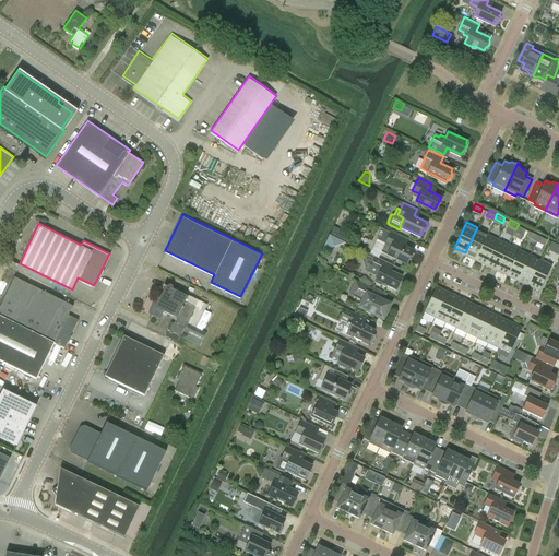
[(334,233),(340,236),(340,235),(343,229),(343,228),(334,223),(331,231),(330,232),(334,233)]
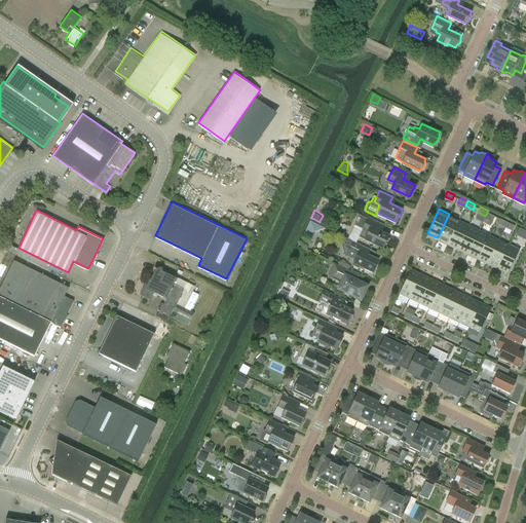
[(492,219),(495,214),(488,211),(485,216),(492,219)]
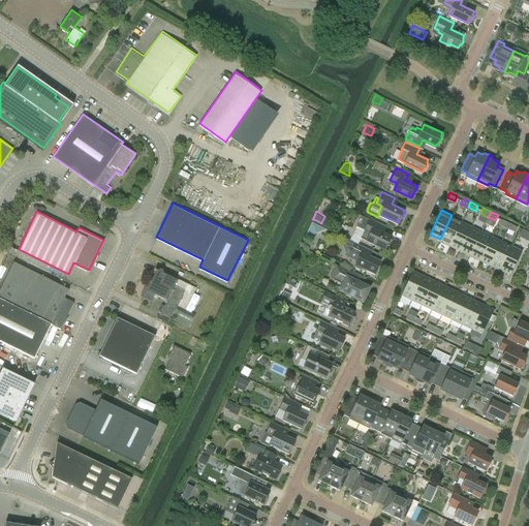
[(392,239),(391,237),(392,236),(379,229),(382,223),(362,213),(356,224),(365,228),(361,236),(385,248),(387,244),(390,243),(392,239)]
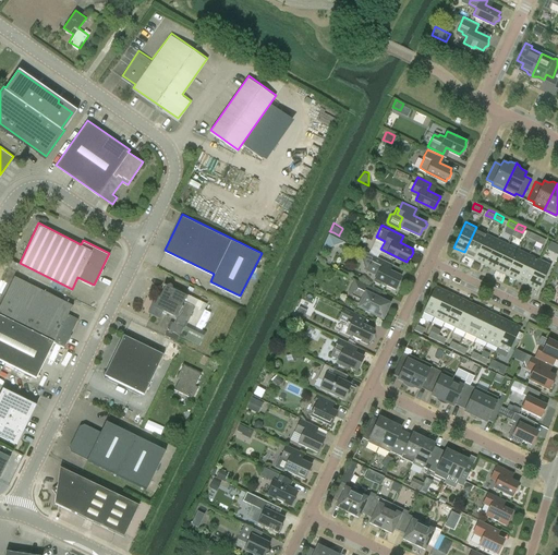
[(474,257),(487,232),(476,227),(464,252),(474,257)]
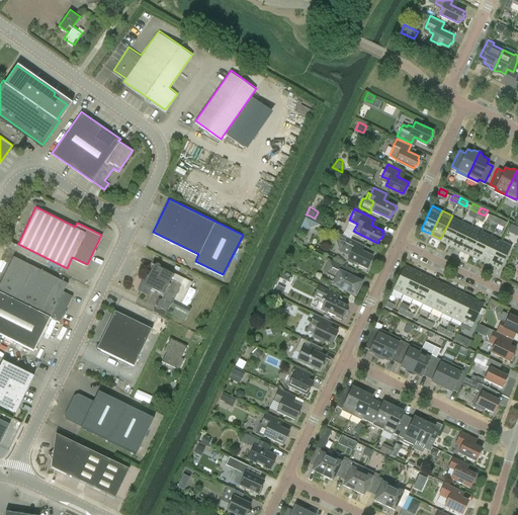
[(499,218),(492,213),(490,219),(497,223),(498,222),(499,218)]
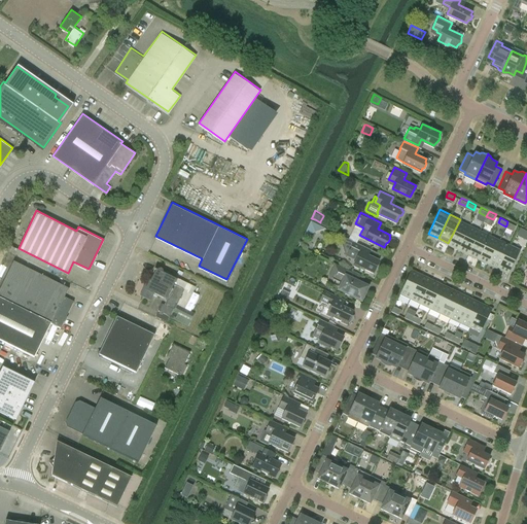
[(458,248),(469,223),(460,219),(448,243),(458,248)]
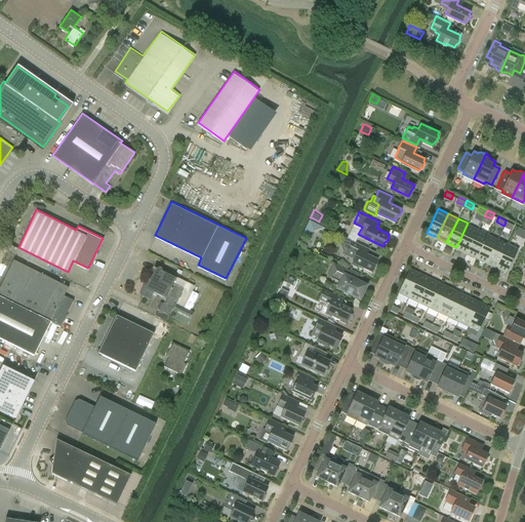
[(312,223),(309,221),(304,236),(318,243),(325,229),(312,223)]
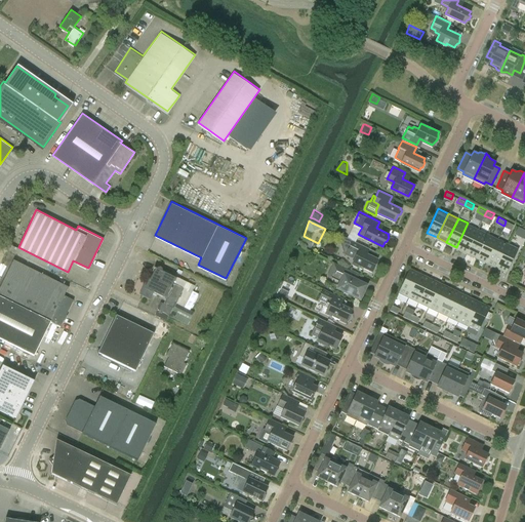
[(506,221),(503,226),(511,229),(514,224),(506,221)]
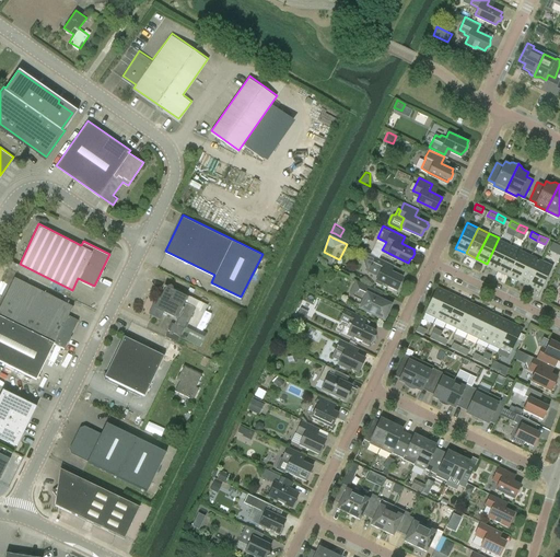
[(498,268),(510,243),(499,238),(487,264),(498,268)]
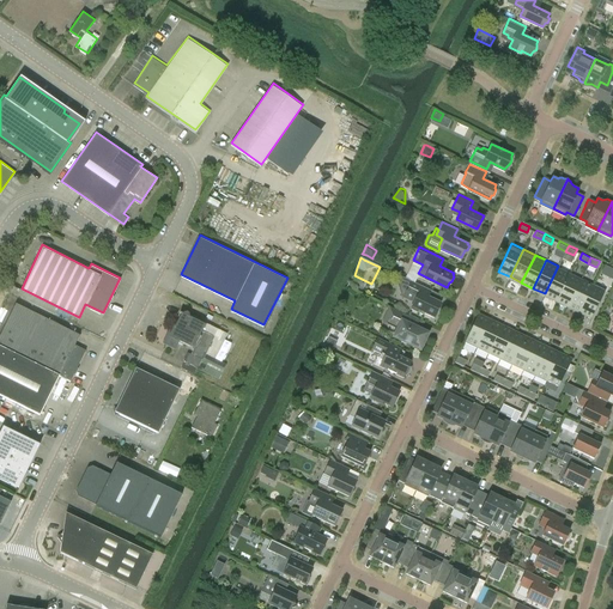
[(557,299),(570,272),(558,266),(545,293),(557,299)]
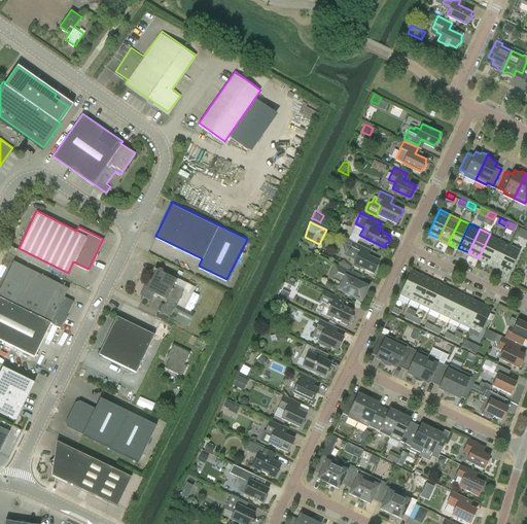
[(488,263),(500,238),(490,234),(479,257),(488,263)]
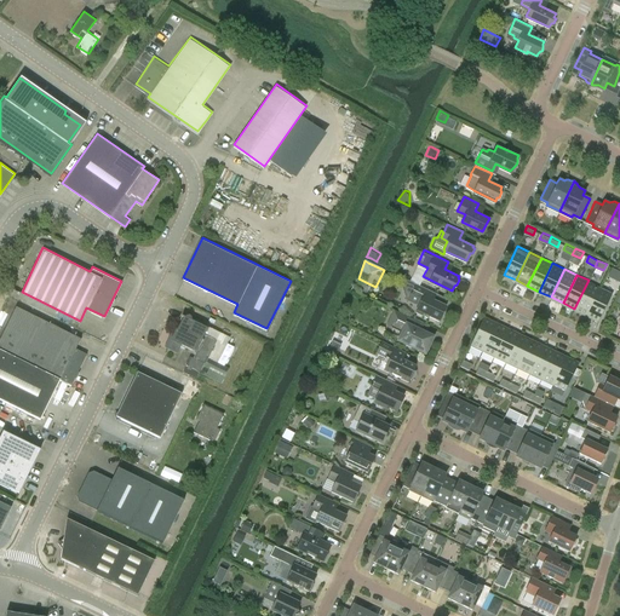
[(586,315),(600,286),(589,280),(574,309),(586,315)]
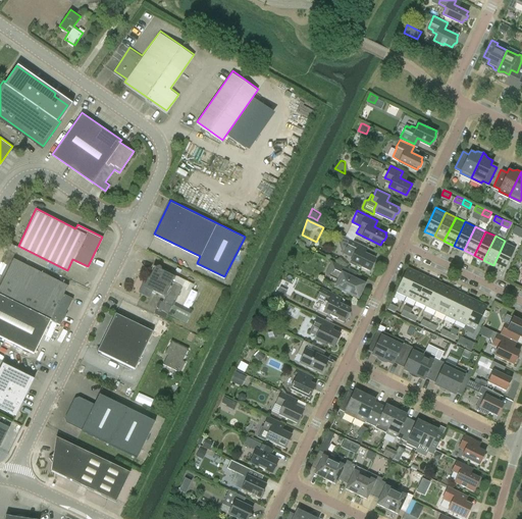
[(374,260),(374,259),(375,257),(362,250),(364,244),(351,237),(345,249),(349,251),(348,253),(353,255),(350,261),(360,266),(361,264),(370,268),(370,267),(371,267),(372,266),(373,265),(374,264),(374,263),(374,262),(375,261),(374,260)]
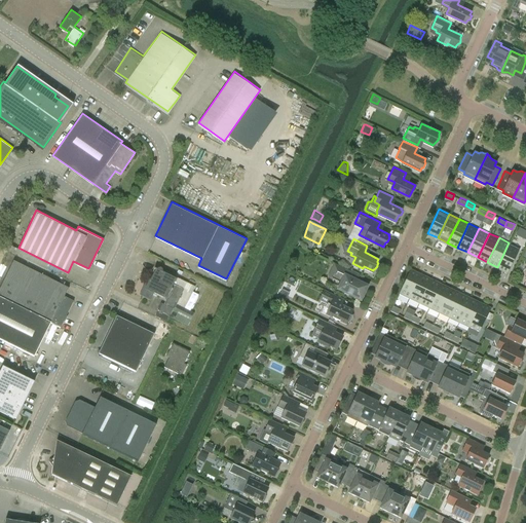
[(508,271),(519,248),(509,243),(497,267),(508,271)]
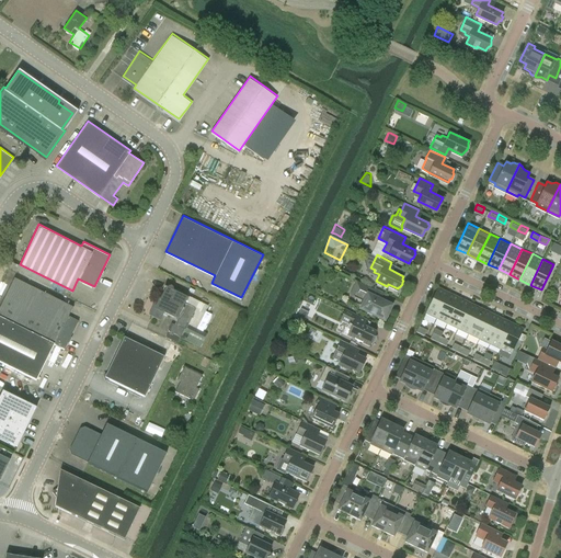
[(0,303),(0,321),(52,348),(54,342),(64,346),(78,319),(68,314),(72,305),(14,275),(0,303)]
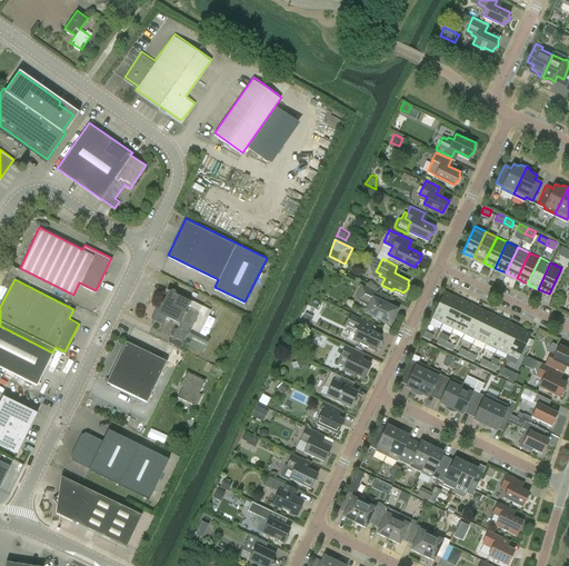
[(369,304),(366,310),(390,321),(397,307),(386,301),(389,296),(370,286),(363,300),(369,304)]
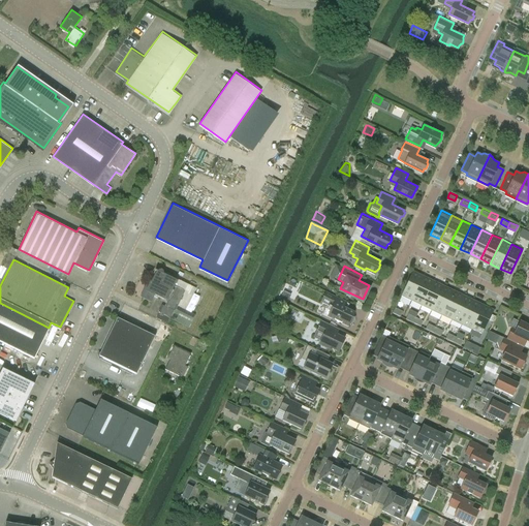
[(164,304),(174,308),(184,287),(175,282),(177,278),(163,272),(162,268),(159,268),(158,269),(155,268),(156,269),(151,280),(147,288),(155,292),(166,299),(165,300),(166,300),(164,304)]
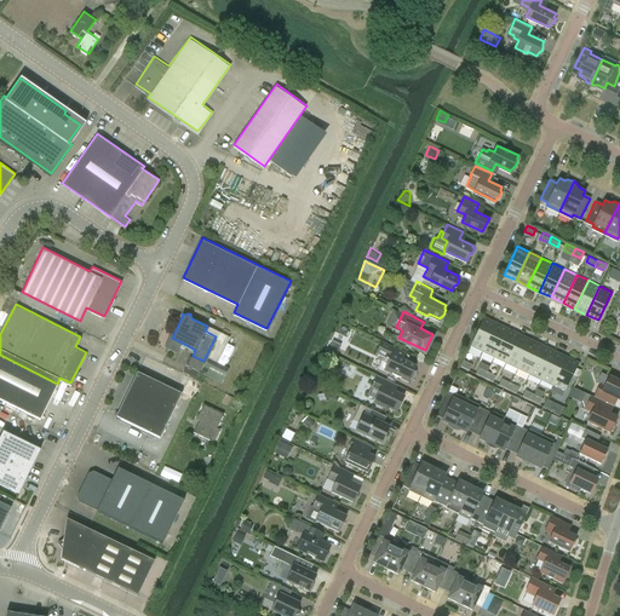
[(484,315),(470,343),(482,349),(497,321),(484,315)]
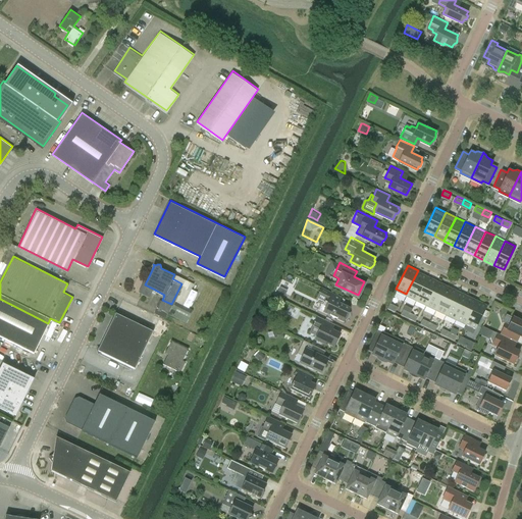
[(416,299),(428,274),(418,270),(406,294),(416,299)]
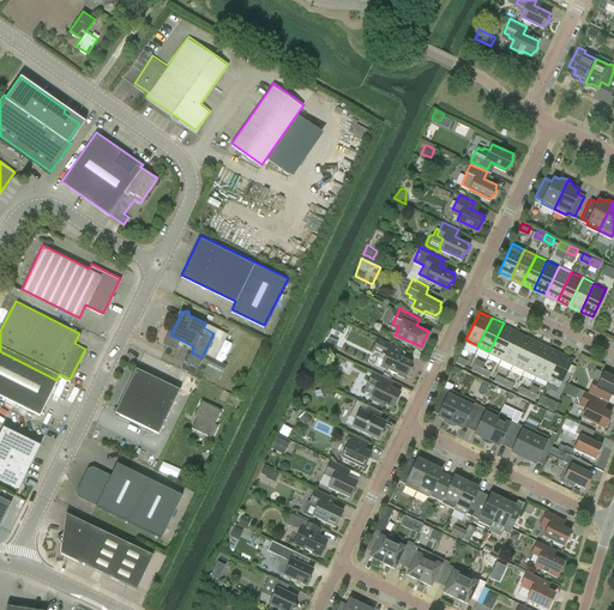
[(501,357),(515,328),(504,322),(489,351),(501,357)]
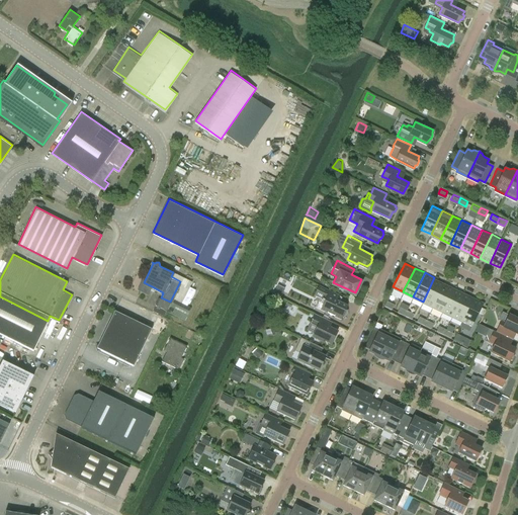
[(433,306),(444,282),(434,277),(423,302),(433,306)]
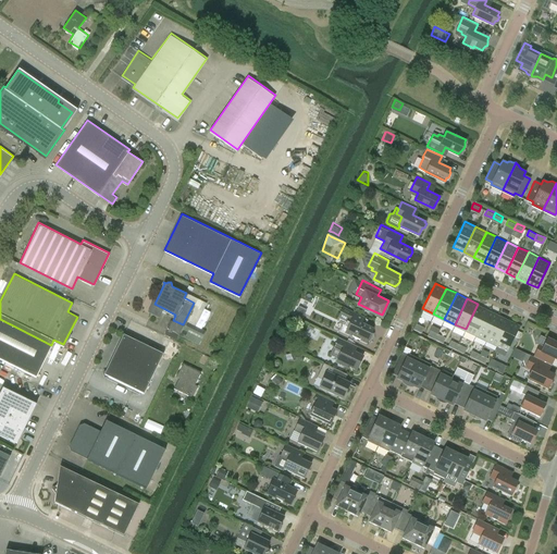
[(475,334),(489,308),(478,304),(466,329),(475,334)]
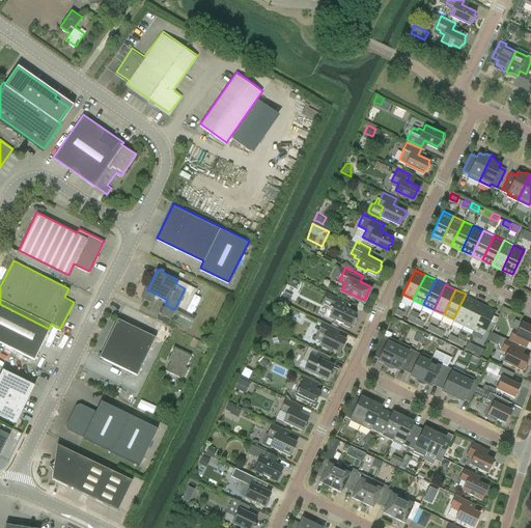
[(284,290),(281,298),(288,301),(291,294),(284,290)]
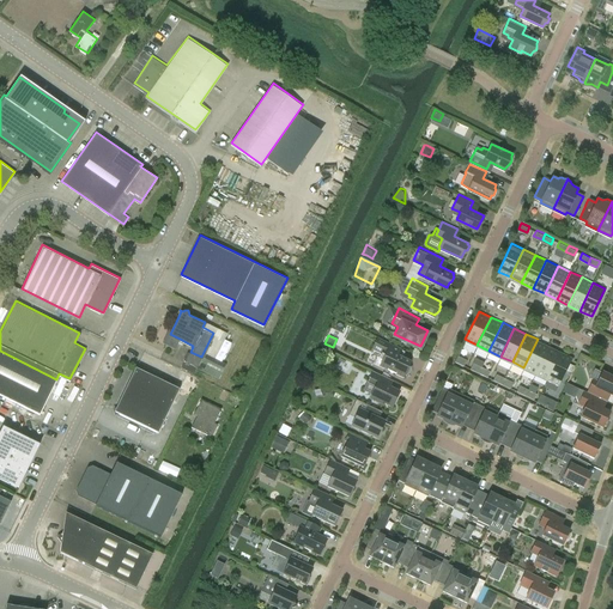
[(404,376),(406,372),(407,372),(408,372),(411,365),(411,364),(410,364),(411,360),(388,349),(392,341),(378,335),(372,346),(386,352),(380,364),(404,376)]
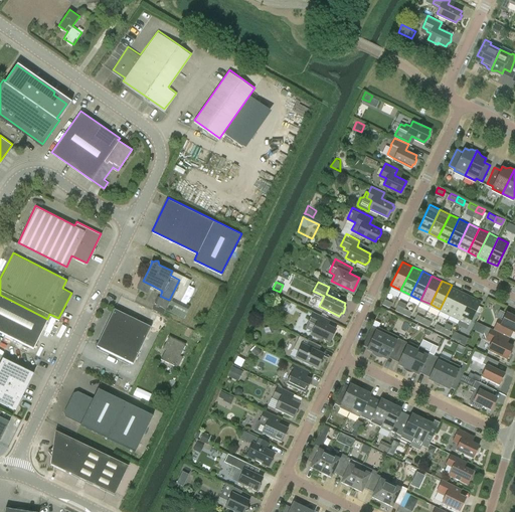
[(450,314),(461,290),(452,285),(440,309),(450,314)]
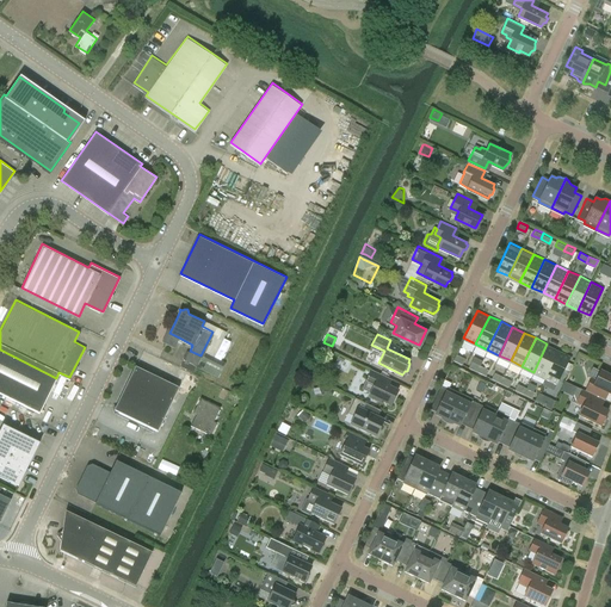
[(545,377),(559,350),(547,344),(534,372),(545,377)]
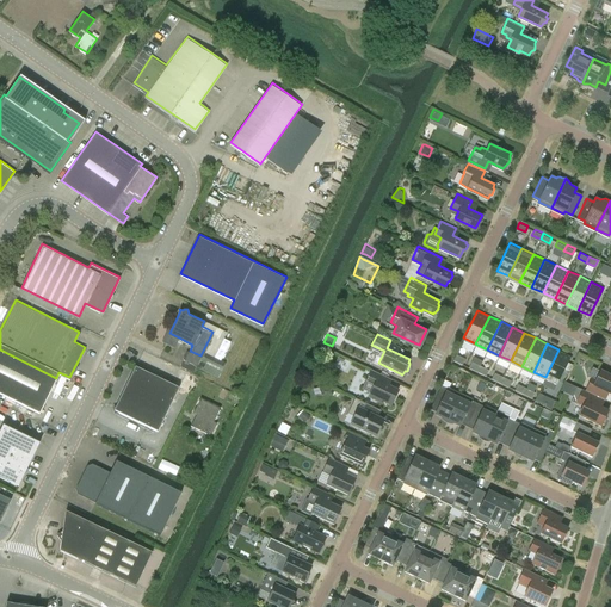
[(56,378),(0,350),(0,391),(39,412),(56,378)]
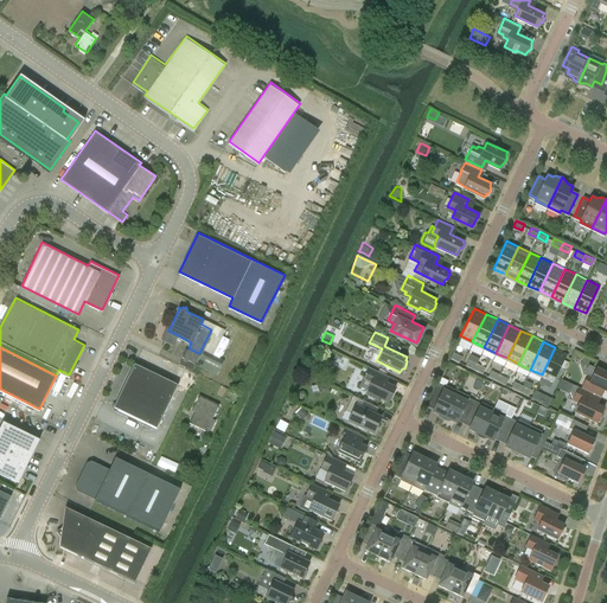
[(555,347),(542,374),(554,380),(567,353),(555,347)]
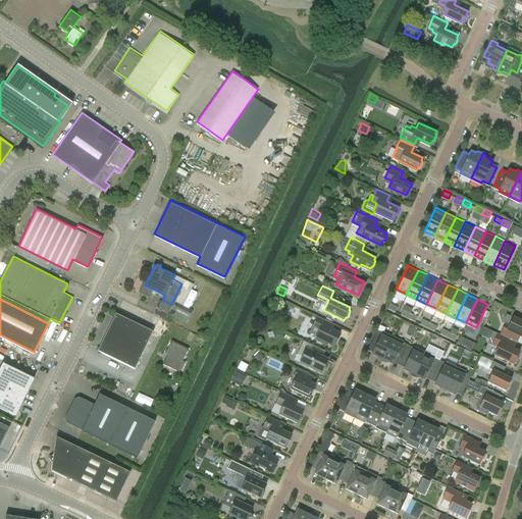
[(390,301),(387,306),(396,310),(398,305),(390,301)]
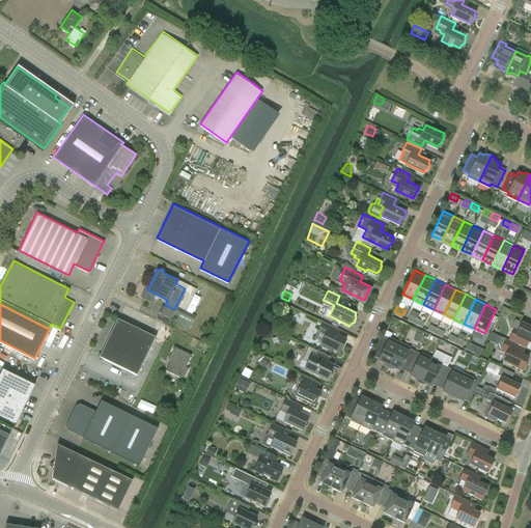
[(157,317),(168,323),(170,317),(170,316),(160,311),(157,317)]
